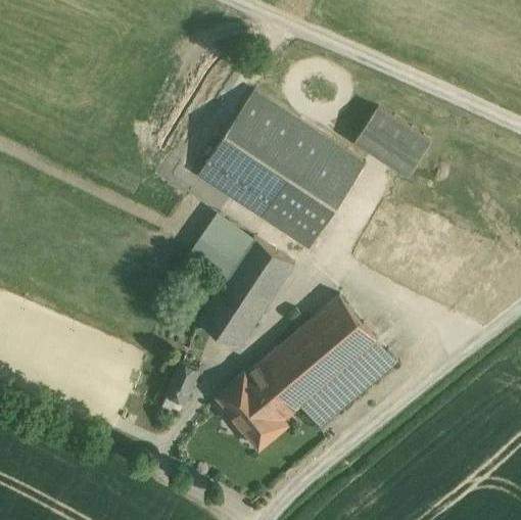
[(348,153),(253,91),(197,176),(230,197),(309,250),(365,164),(348,153)]
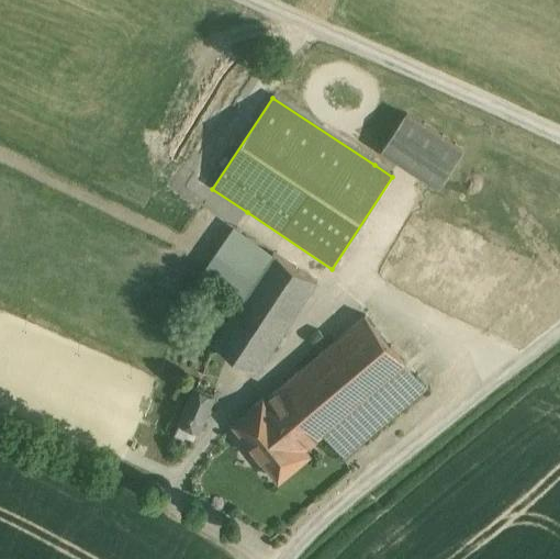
[(460,154),(405,118),(381,154),(432,188),(436,190),(460,154)]
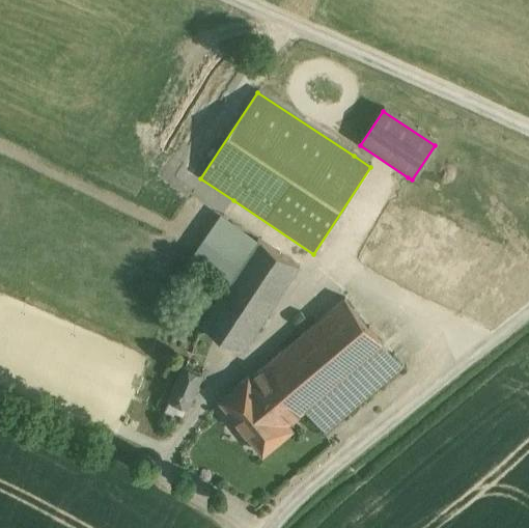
[(299,269),(222,218),(195,258),(230,282),(201,327),(242,354),(299,269)]
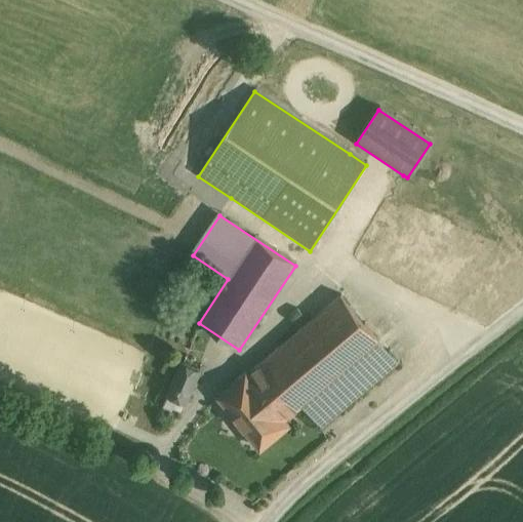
[(340,296),(247,374),(284,422),(302,407),(321,430),(398,365),(340,296)]
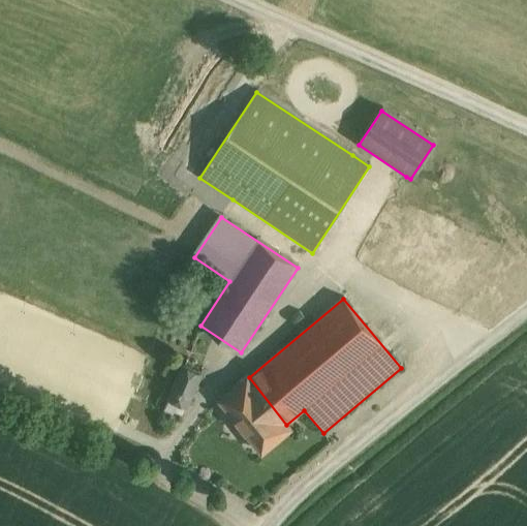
[(200,376),(183,368),(168,400),(186,408),(200,376)]
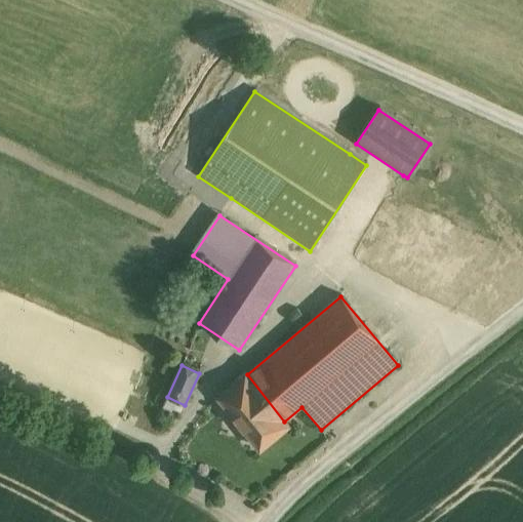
[(284,422),(247,374),(245,373),(217,398),(260,450),(289,427),(284,422)]
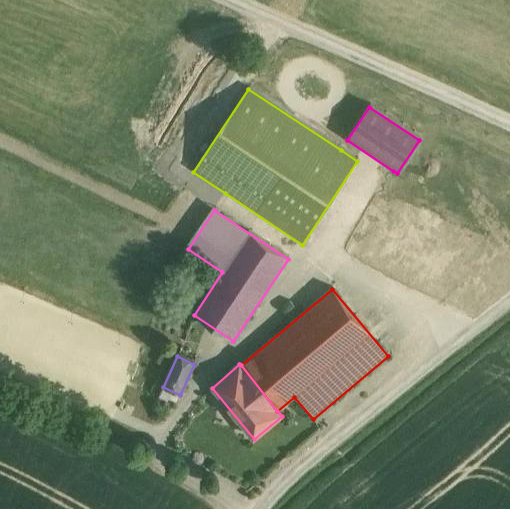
[(174,406),(180,395),(163,387),(157,399),(174,406)]
